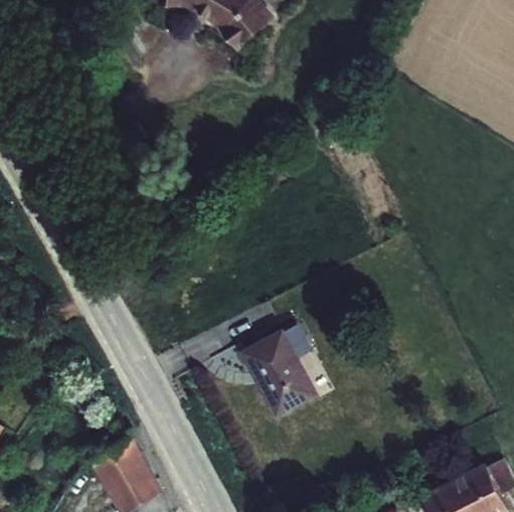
[(154,0),(154,3),(183,8),(183,6),(220,28),(218,29),(237,52),(241,48),(240,45),(276,17),(261,0),(154,0)]
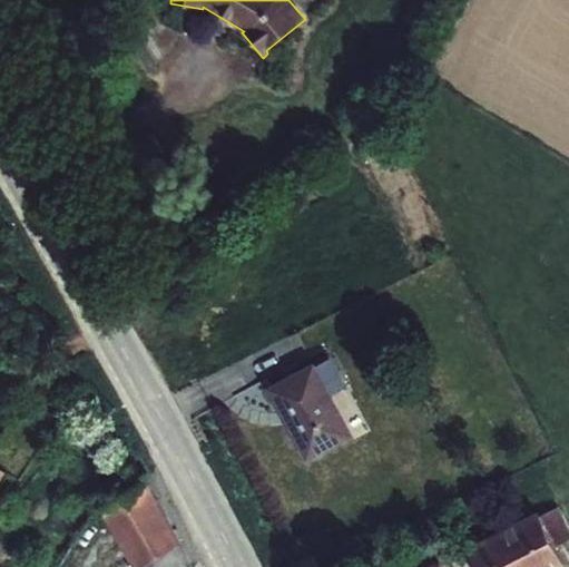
[(314,367),(331,397),(345,390),(329,359),(314,367)]
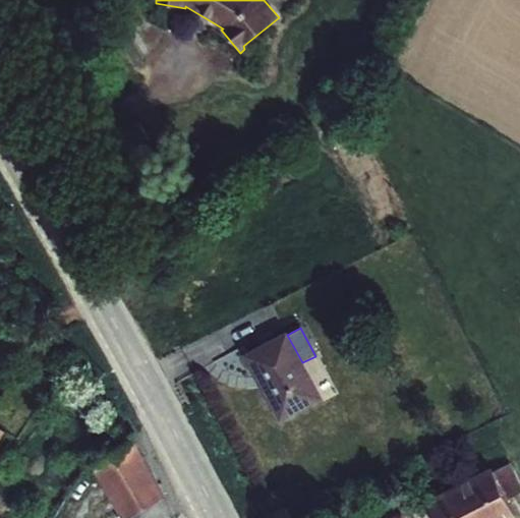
[(243,356),(279,423),(323,399),(302,362),(287,335),(286,333),(243,356)]
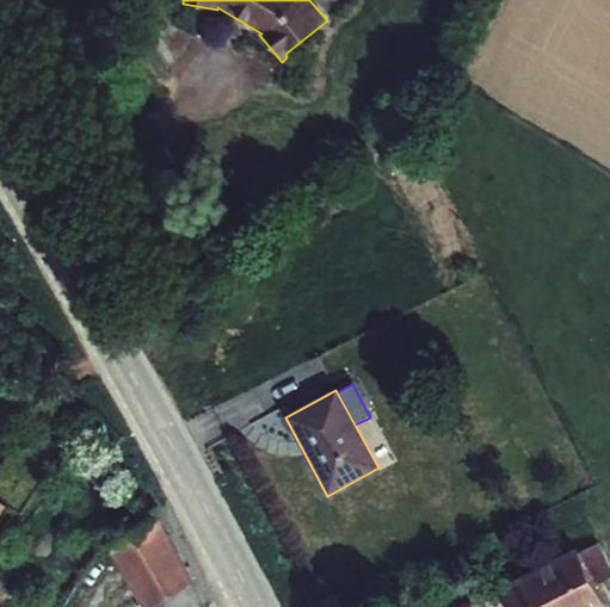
[(204,606),(193,583),(155,516),(105,546),(139,606),(204,606)]
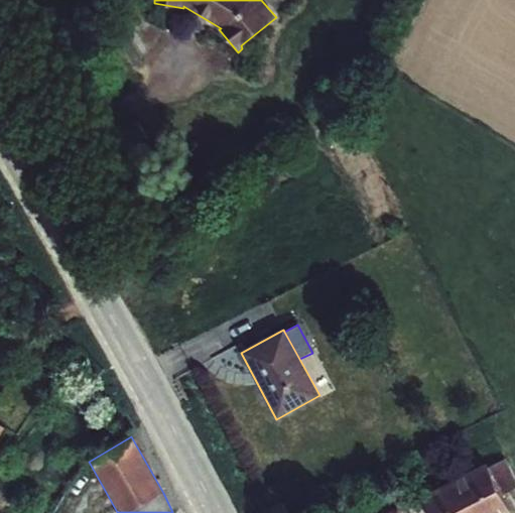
[(489,468),(503,496),(514,490),(514,482),(504,461),(489,468)]
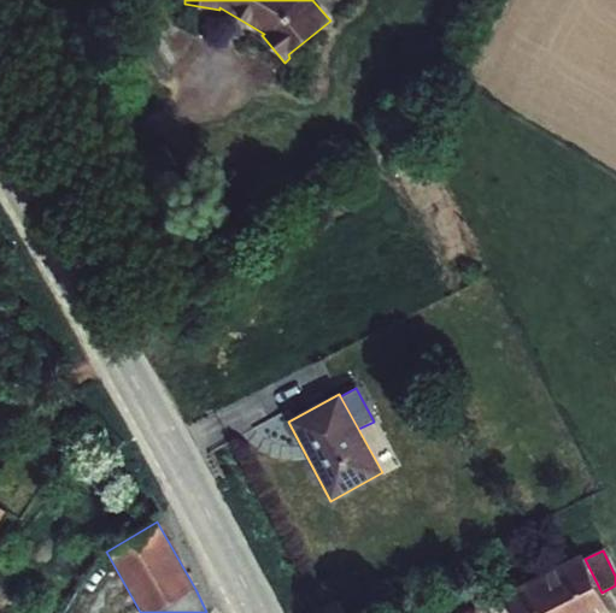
[(504,593),(514,612),(611,612),(602,593),(585,559),(582,554),(504,593)]
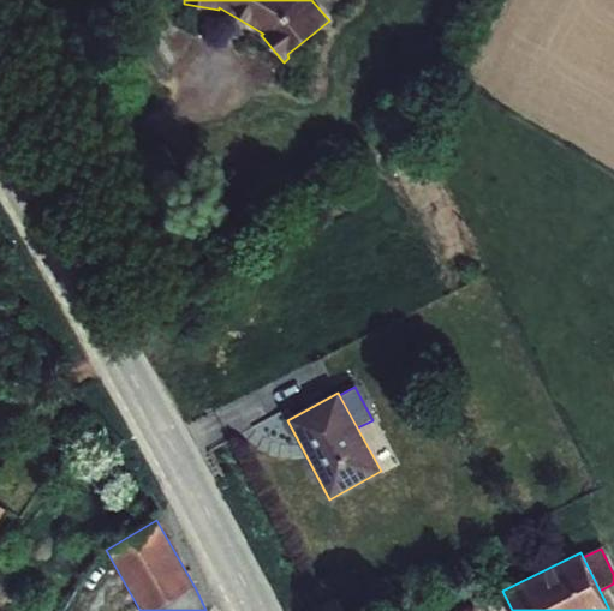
All buildings are outlined.
